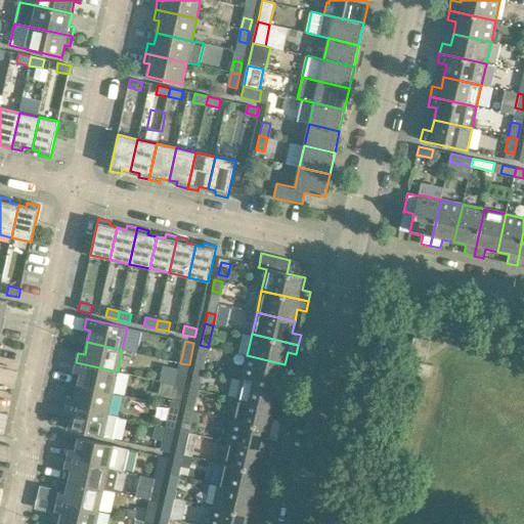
[(198,354),(194,366),(203,368),(206,356),(198,354)]
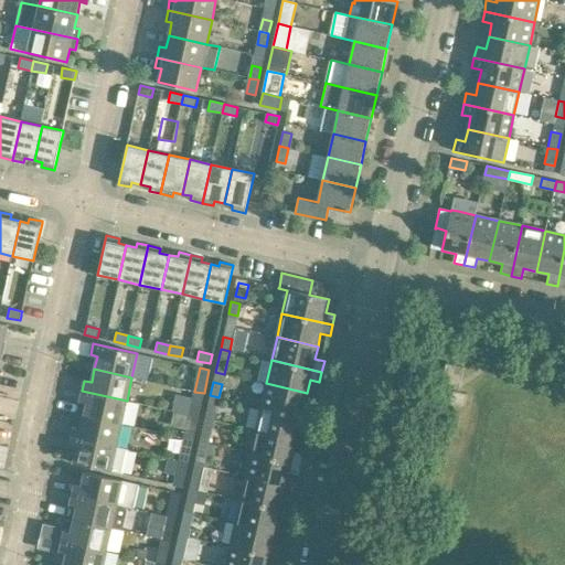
[(266,383),(260,406),(311,418),(313,407),(305,405),(307,393),(266,383)]
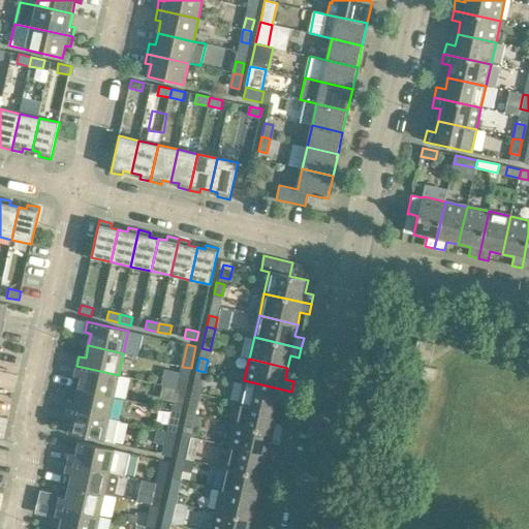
[(119,375),(76,366),(74,375),(82,377),(79,390),(114,397),(119,375)]
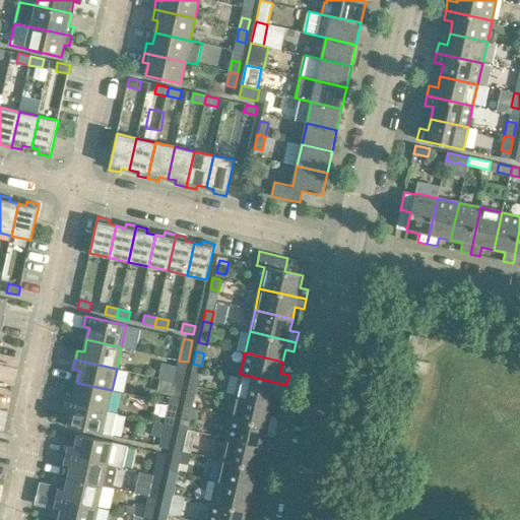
[(178,366),(175,382),(183,384),(188,362),(179,361),(178,366)]
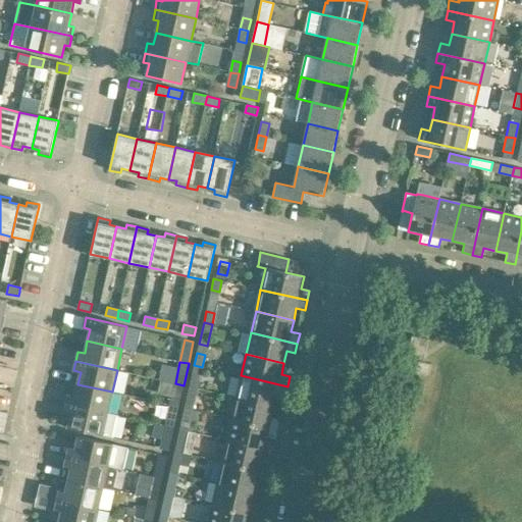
[(200,379),(202,367),(194,365),(191,377),(200,379)]
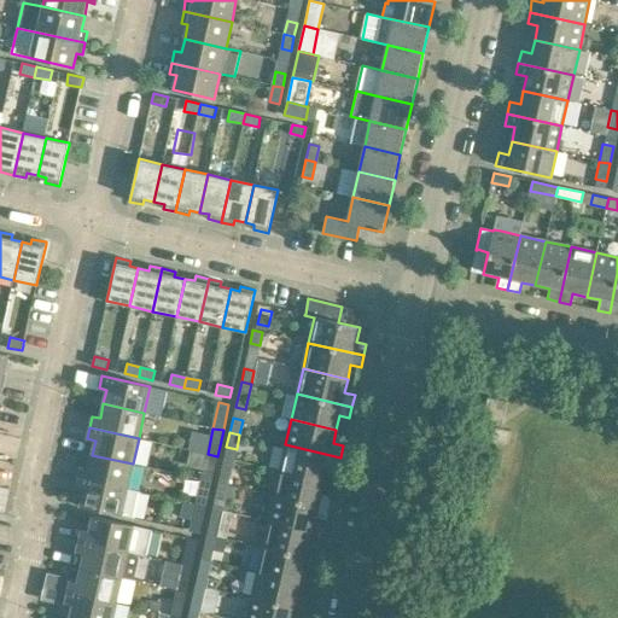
[(285,444),(280,471),(325,481),(327,466),(338,468),(340,458),(285,444)]
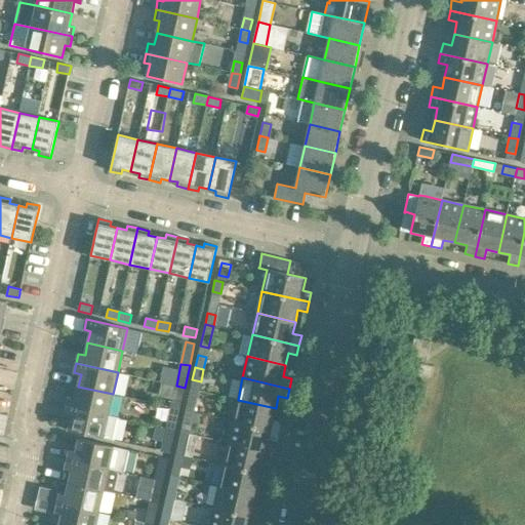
[(182,400),(185,388),(176,386),(173,398),(182,400)]
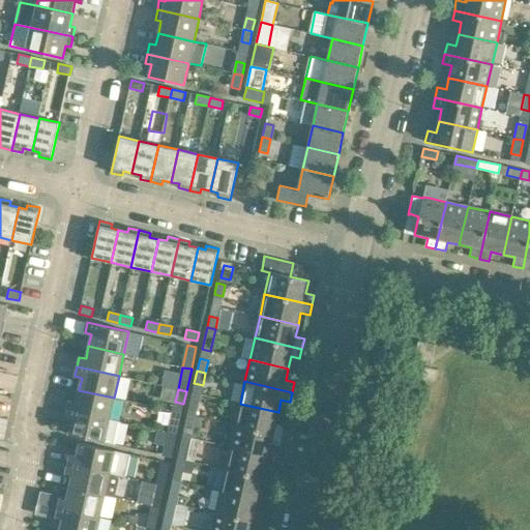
[(69,401),(67,410),(109,419),(114,398),(79,390),(76,402),(69,401)]
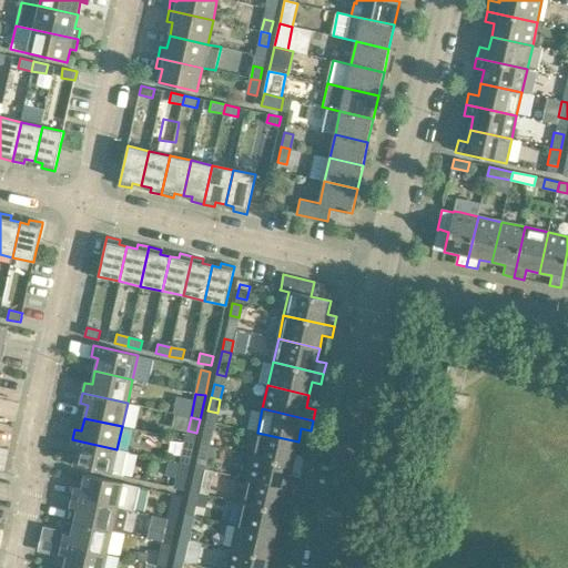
[(203,430),(201,444),(210,446),(212,433),(203,430)]
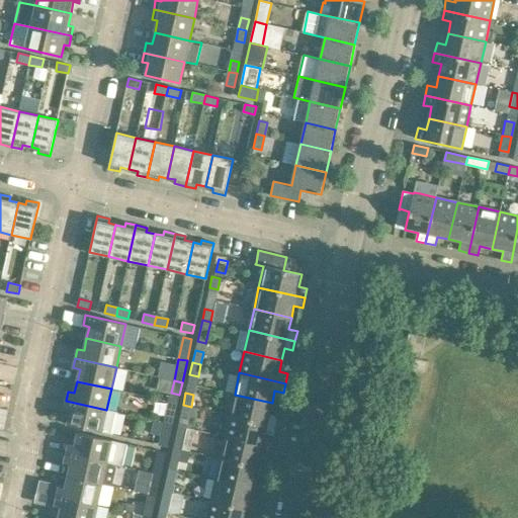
[(269,414),(272,403),(235,395),(230,416),(275,426),(278,416),(269,414)]
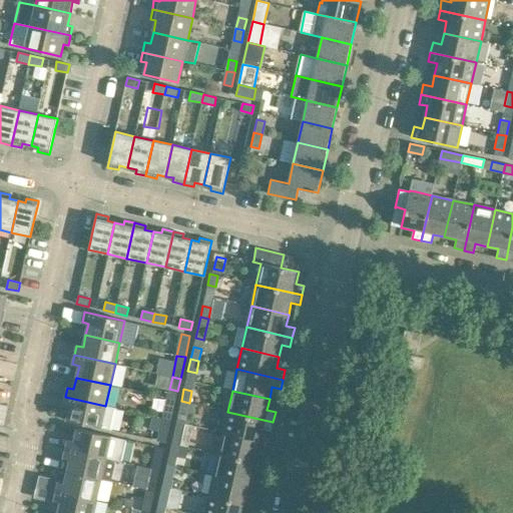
[(69,408),(66,420),(111,430),(116,409),(105,406),(65,397),(63,406),(69,408)]
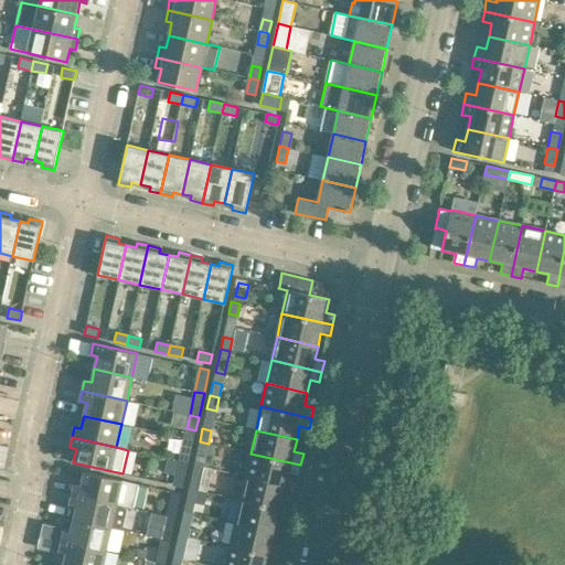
[(184,438),(179,461),(188,464),(193,440),(184,438)]
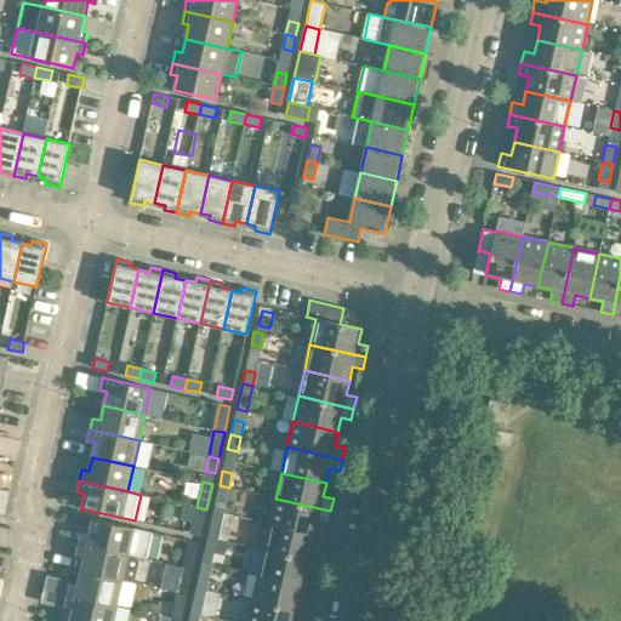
[(220,485),(214,511),(229,514),(235,489),(229,488),(220,485)]
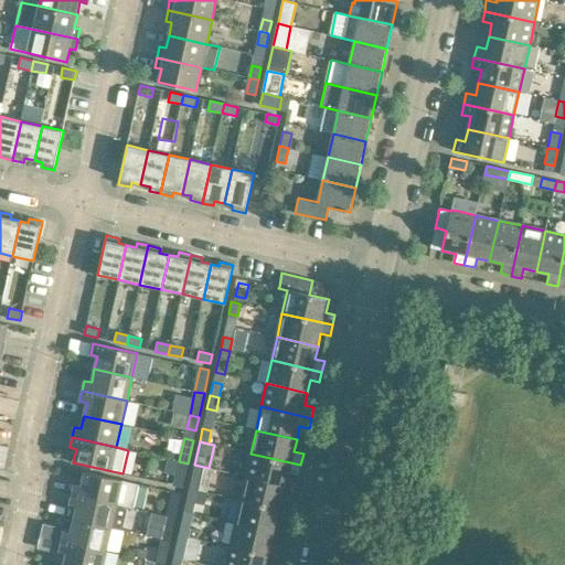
[(251,454),(245,477),(286,486),(289,473),(298,476),(300,465),(251,454)]
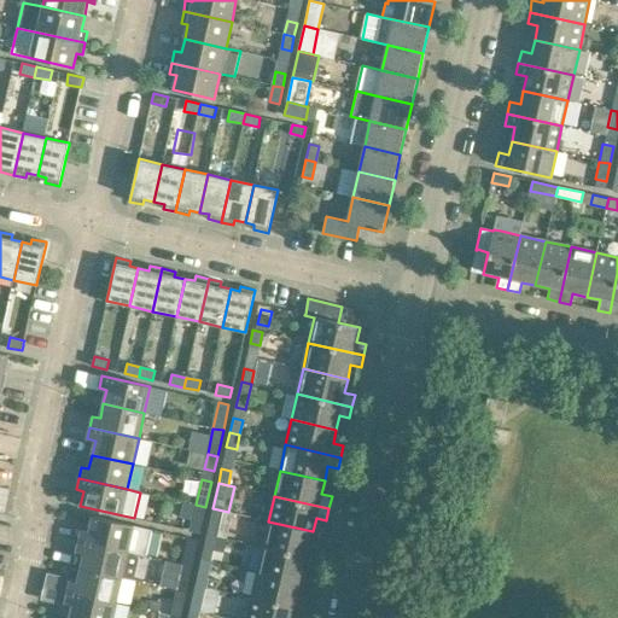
[(203,522),(205,507),(196,505),(192,519),(203,522)]
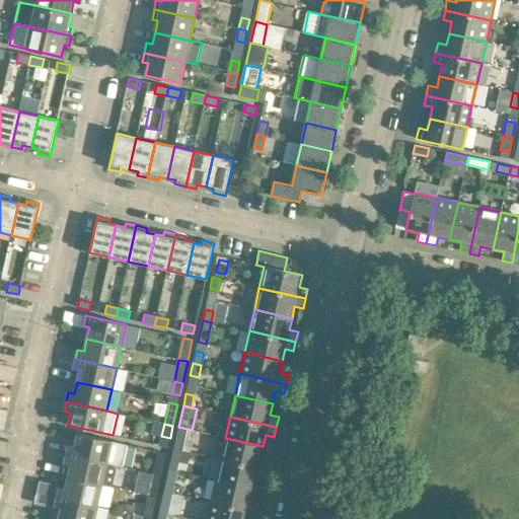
[(178,427),(173,448),(182,450),(191,452),(196,431),(192,430),(178,427)]
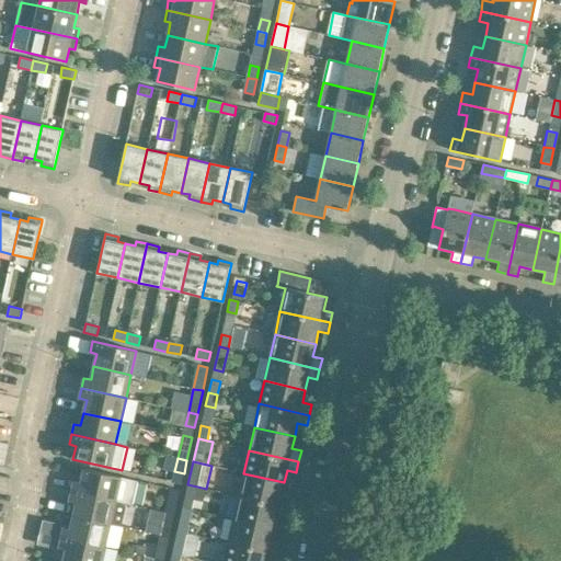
[(71,491),(127,504),(133,505),(138,481),(84,469),(81,482),(73,481),(71,491)]
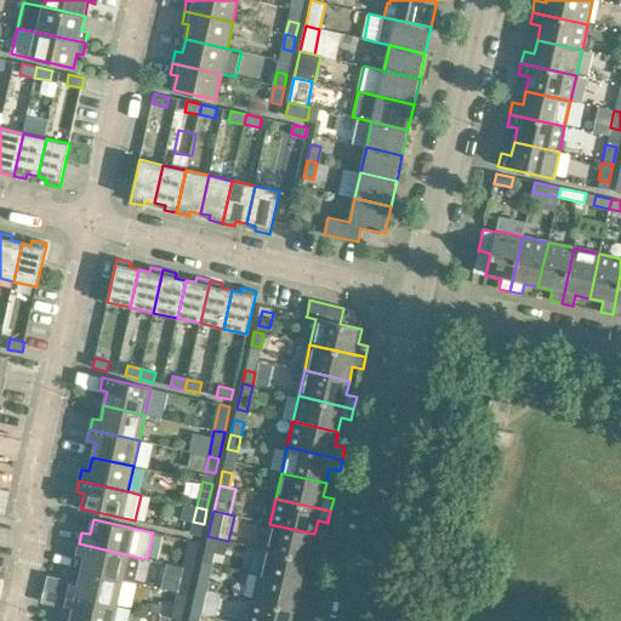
[(312,547),(314,534),(269,524),(263,550),(319,562),(322,550),(312,547)]
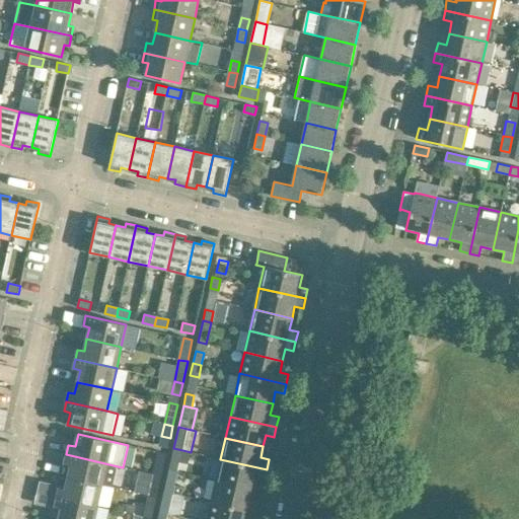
[(179,462),(182,450),(173,448),(171,460),(179,462)]
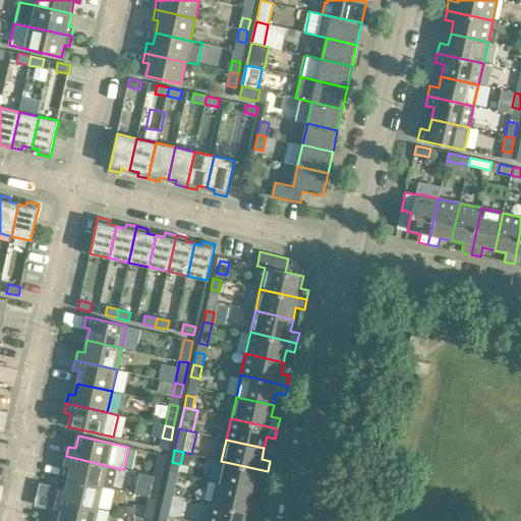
[(68,479),(103,486),(114,489),(118,468),(66,456),(64,465),(71,467),(68,479)]
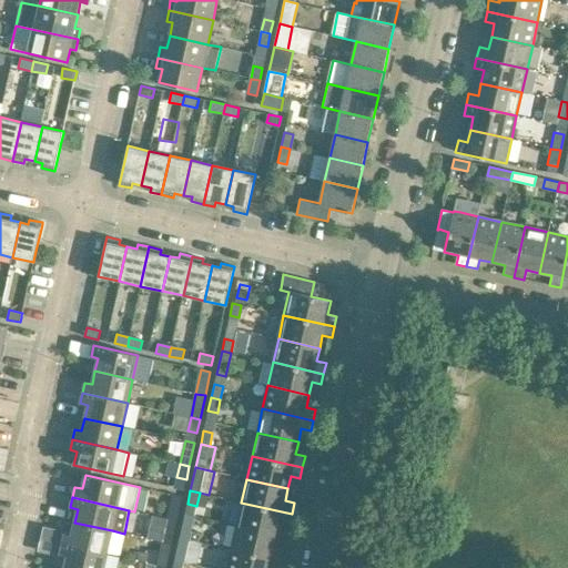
[(241,503),(236,526),(277,535),(280,523),(290,525),(292,514),(241,503)]
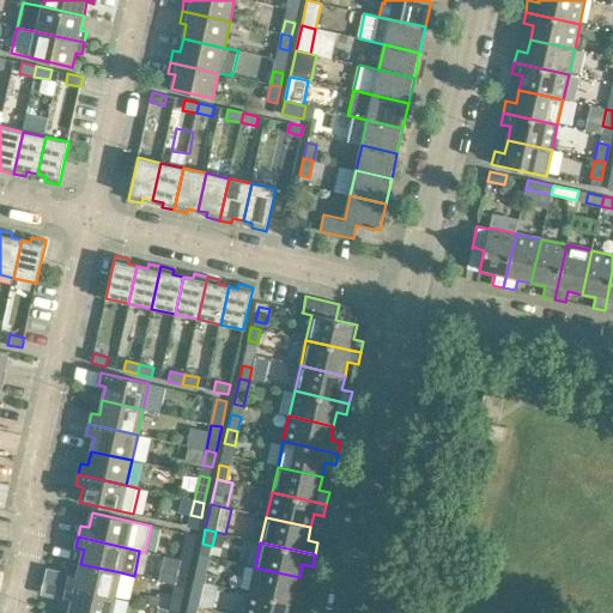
[(184,546),(181,559),(190,562),(194,547),(184,546)]
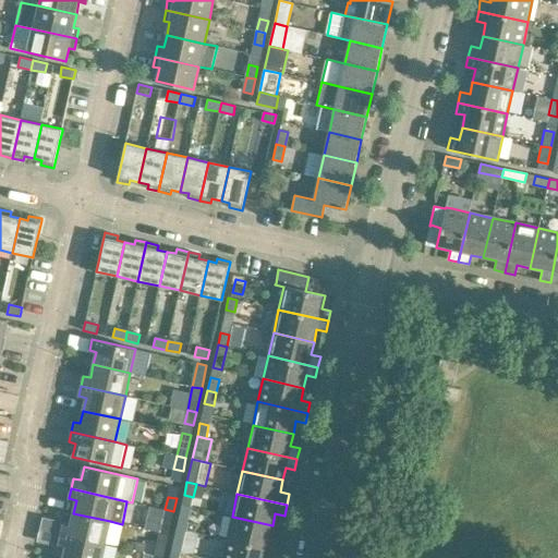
[(170,524),(173,511),(165,509),(161,522),(170,524)]
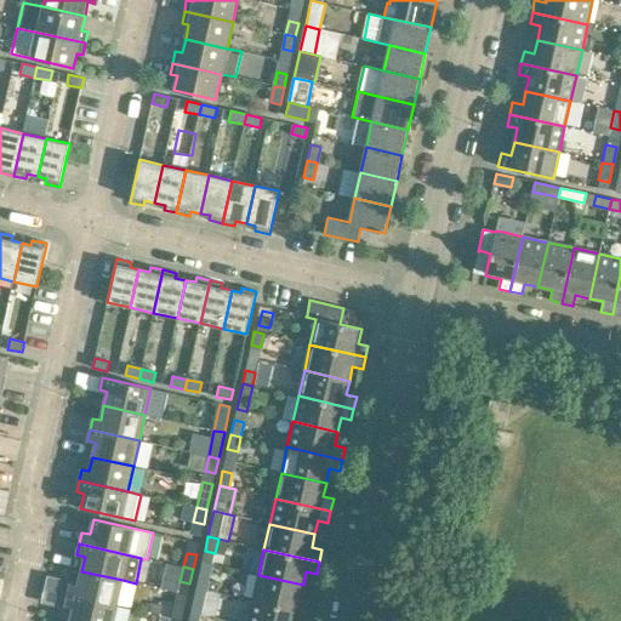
[(70,584),(68,594),(117,605),(123,580),(81,571),(78,585),(70,584)]
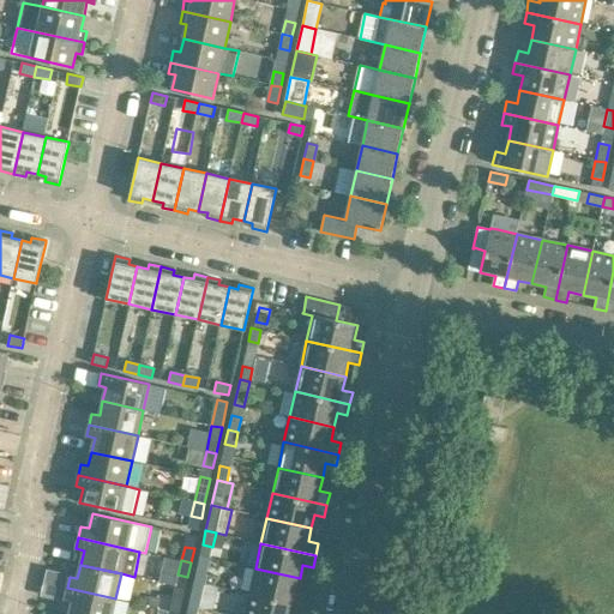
[(198,567),(194,581),(204,583),(208,569),(198,567)]
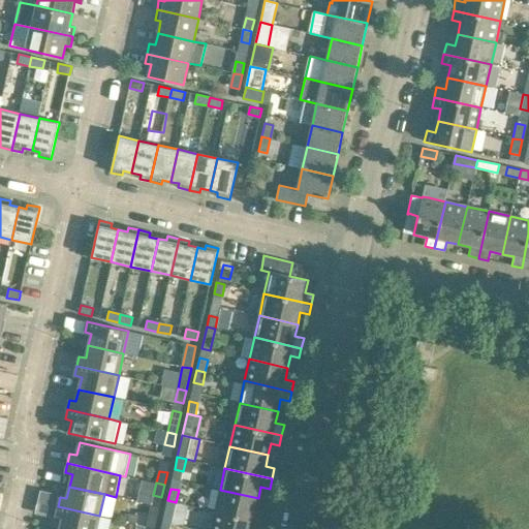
[(255,509),(258,498),(220,490),(215,511),(261,522),(265,511),(255,509)]
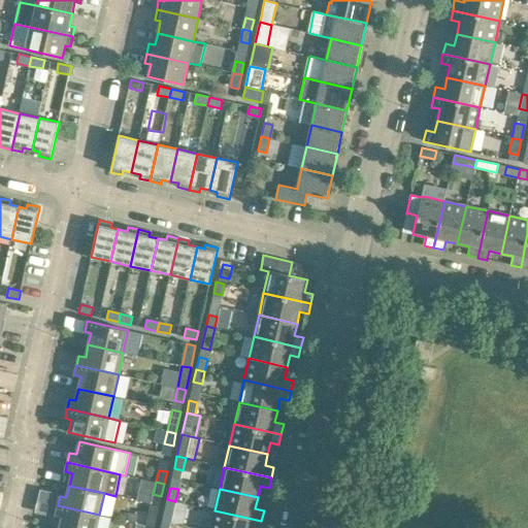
[(172,514),(175,501),(167,499),(164,512),(172,514)]
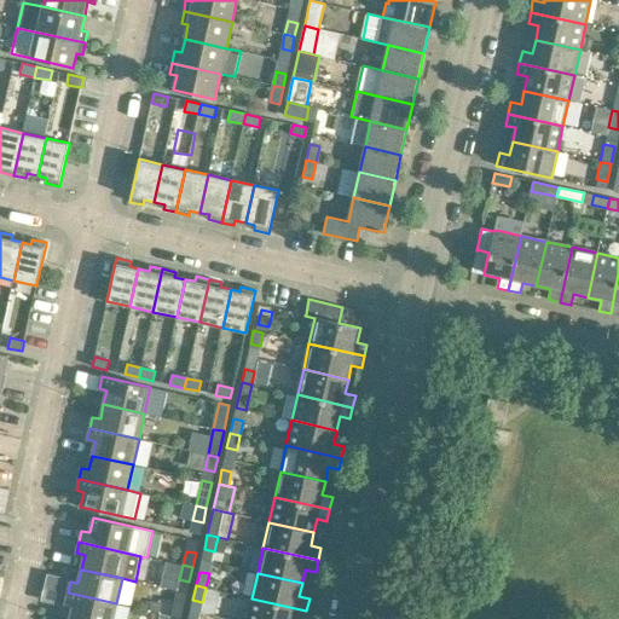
[(68,593),(65,603),(73,606),(69,618),(113,618),(116,603),(68,593)]
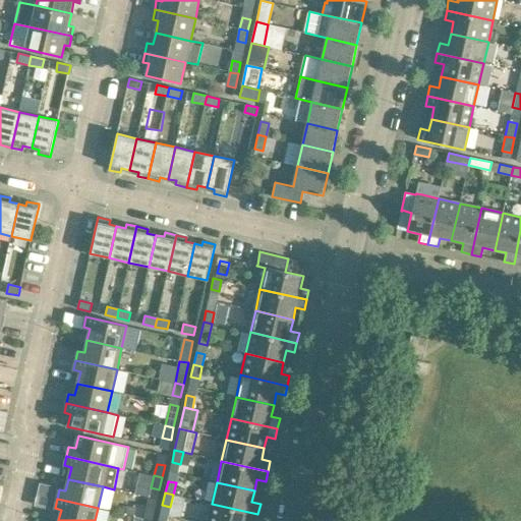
[(126,515),(143,519),(153,520),(155,509),(147,507),(136,504),(135,509),(127,507),(126,515)]
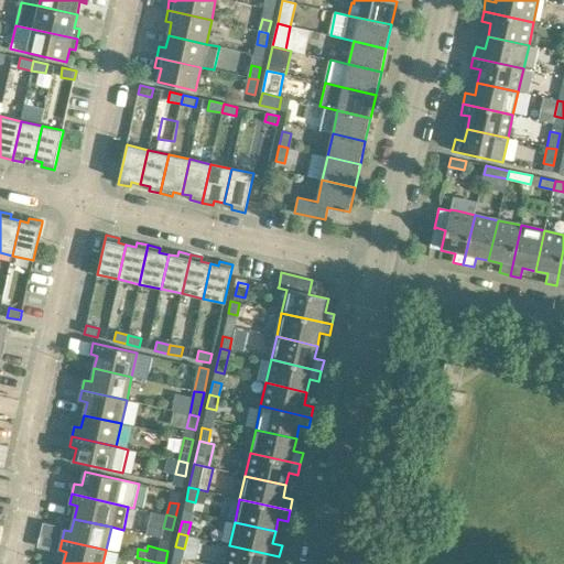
[(229,545),(225,563),(277,563),(279,556),(229,545)]
